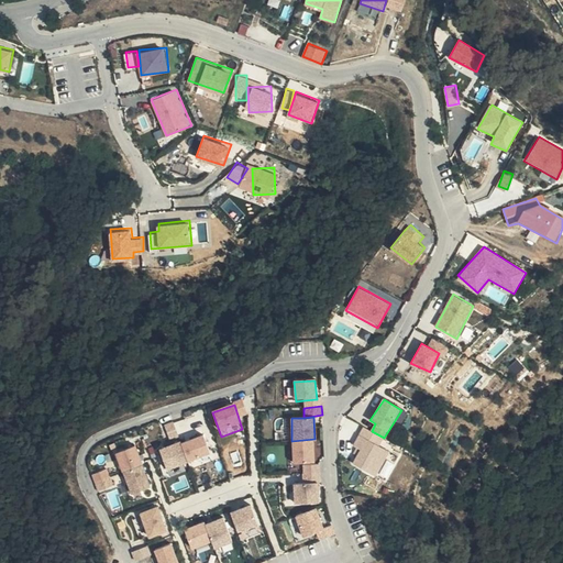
[(175,422),(164,426),(170,442),(180,437),(175,422)]
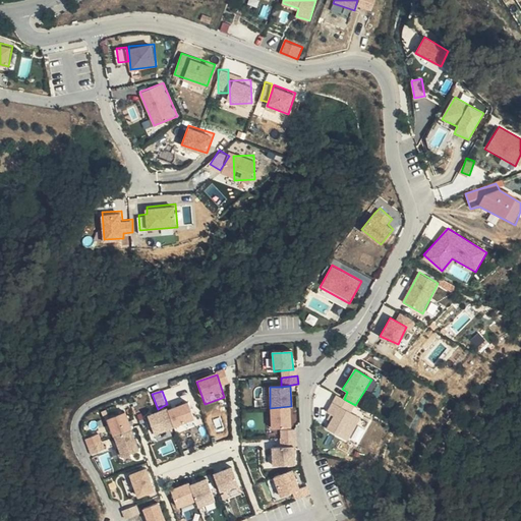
[(344,399),(335,395),(331,401),(351,413),(355,405),(344,399)]
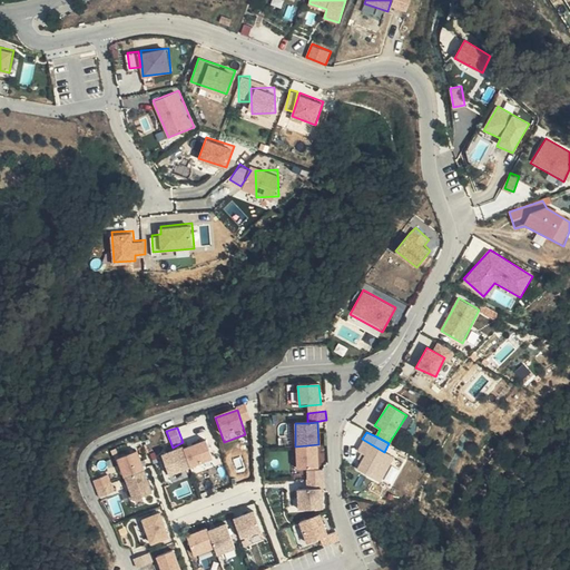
[(384,452),(362,439),(357,450),(364,455),(356,469),(379,484),(393,458),(384,452)]
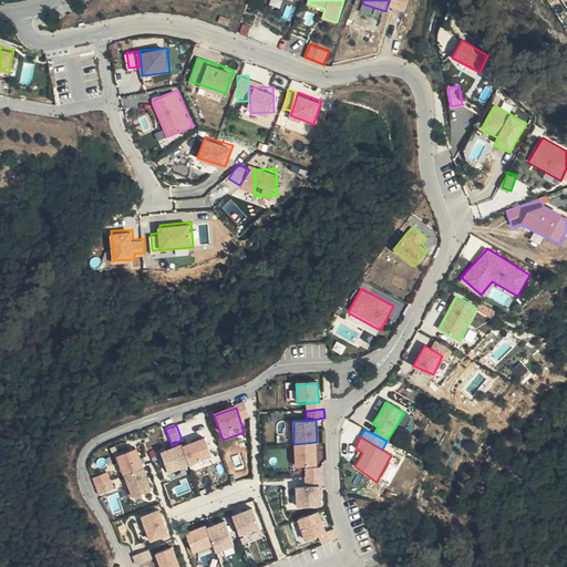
[(206,437),(181,447),(188,468),(214,460),(206,437)]
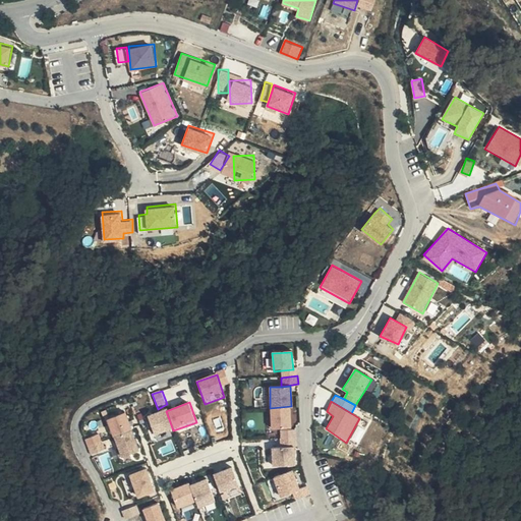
[(279,429),(291,428),(291,406),(270,408),(271,430),(279,429)]
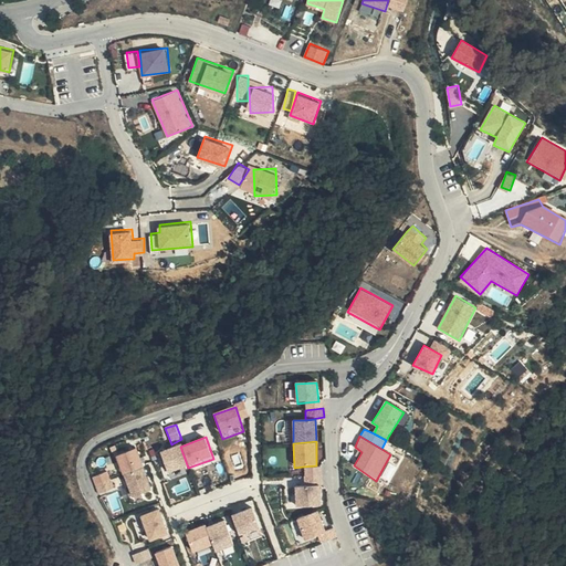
[(180,447),(180,444),(157,452),(171,480),(190,473),(188,468),(180,447)]
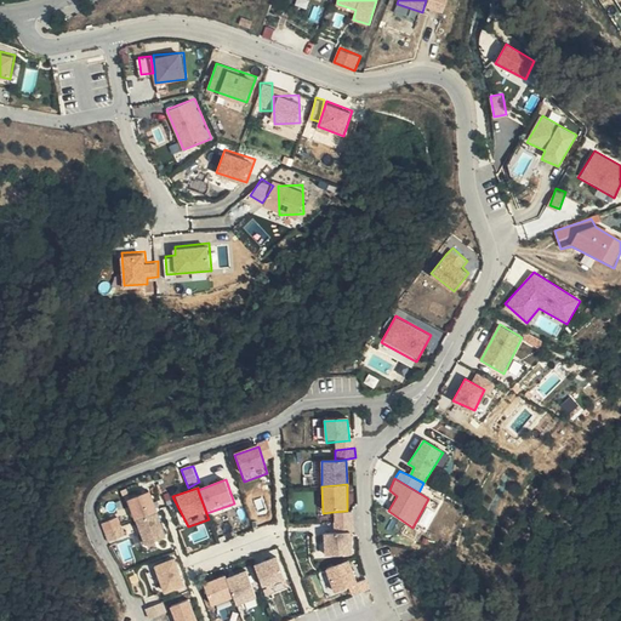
[(151,493),(126,502),(136,523),(159,513),(151,493)]
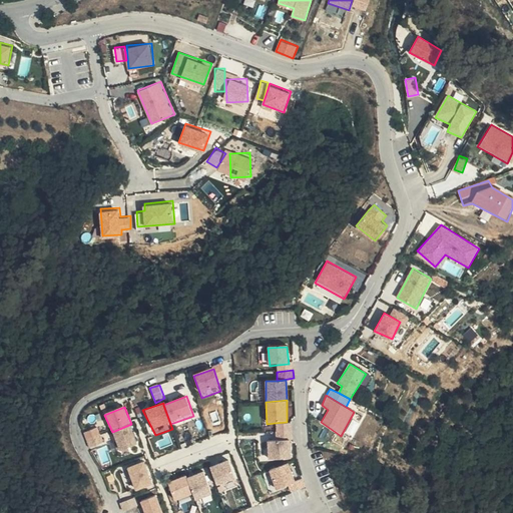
[(293,437),(292,423),(275,423),(276,438),(293,437)]
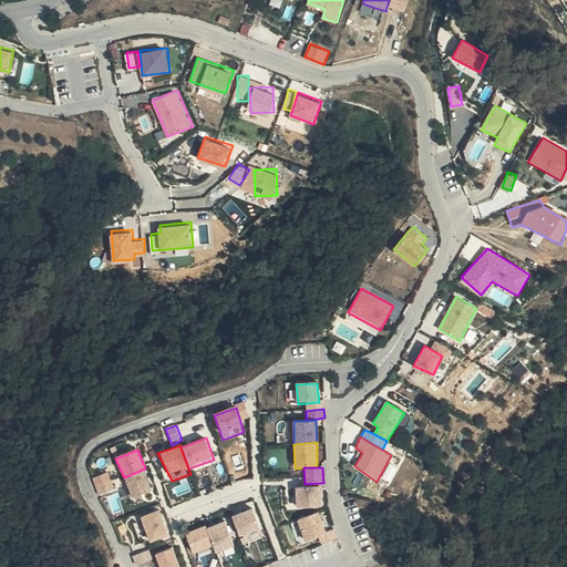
[(145,468),(124,477),(135,500),(155,494),(145,468)]
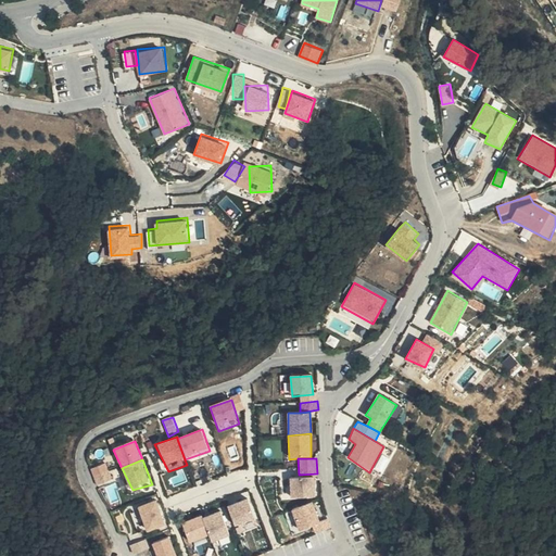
[(106,464),(91,469),(99,485),(113,481),(106,464)]
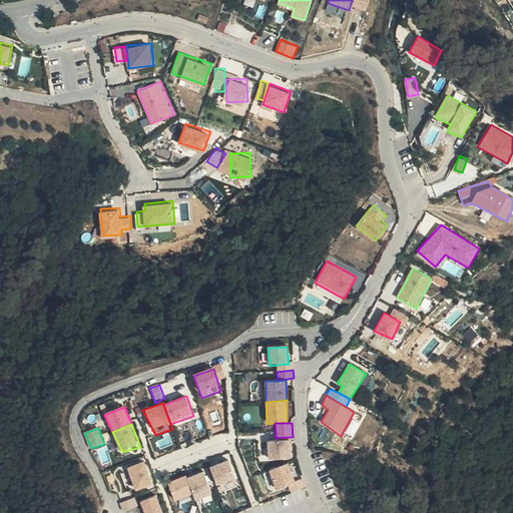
[(290,440),(269,441),(270,461),(291,459),(290,440)]
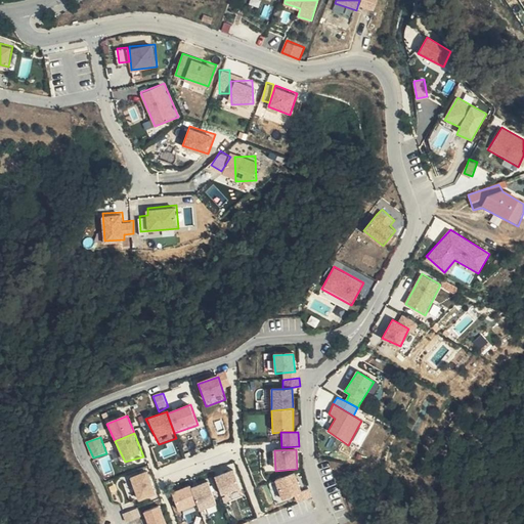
[(233,470),(215,478),(222,497),(241,490),(233,470)]
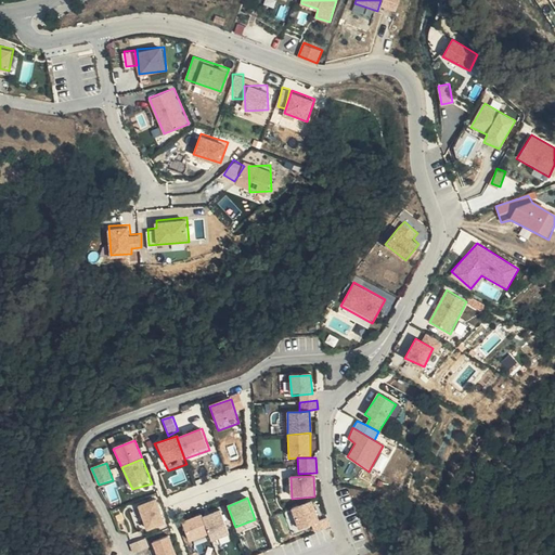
[(156,499),(138,506),(146,533),(167,526),(156,499)]
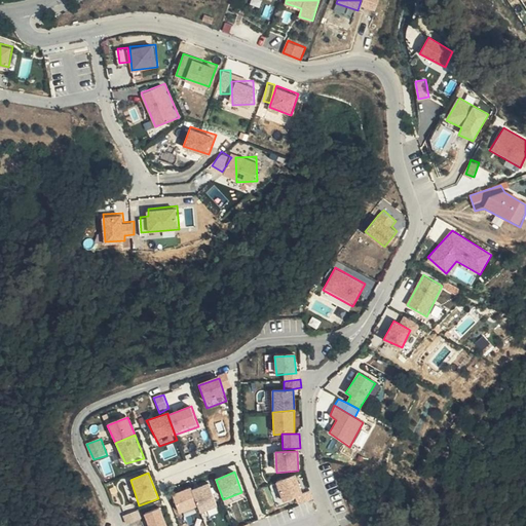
[(295,476),(274,484),(283,502),(303,494),(295,476)]
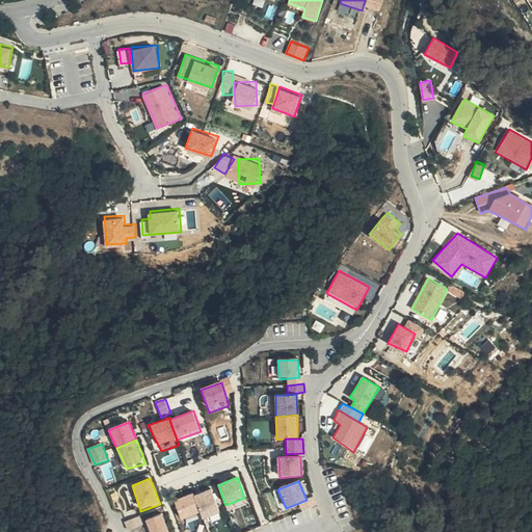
[(212,489),(194,497),(202,516),(204,522),(220,514),(212,489)]
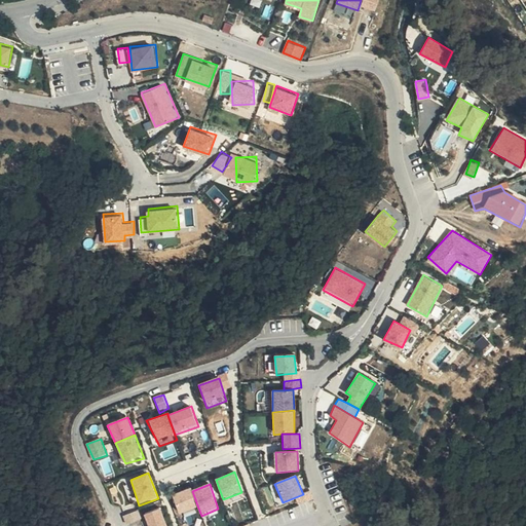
[(191,488),(172,496),(181,518),(199,511),(192,491),(191,488)]
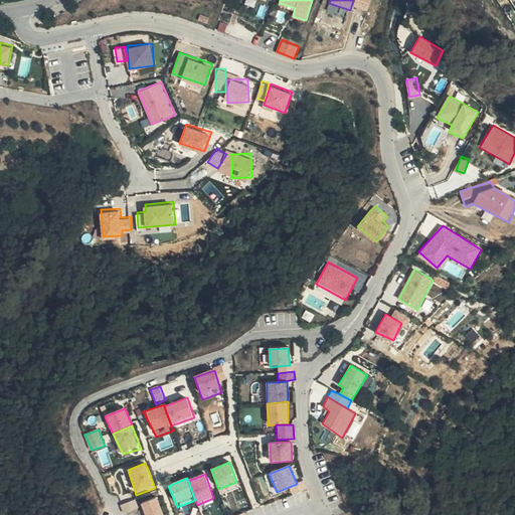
[(165,514),(158,497),(141,505),(144,514),(165,514)]
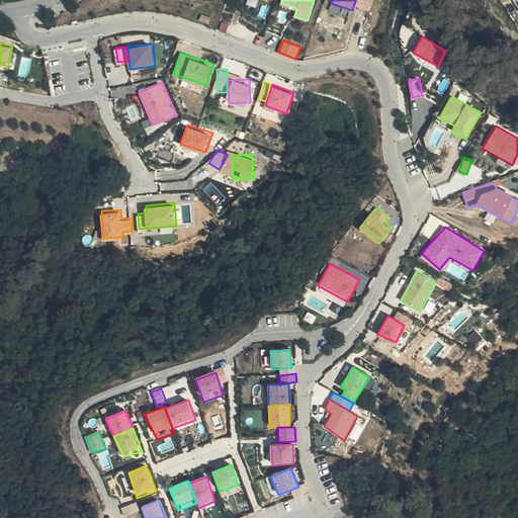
[(122,506),(125,513),(134,510),(132,503),(122,506)]
